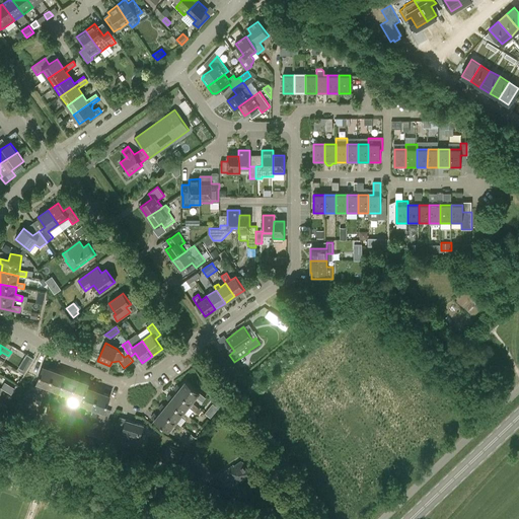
[(130,357),(122,345),(117,349),(124,357),(125,357),(128,355),(129,356),(129,357),(130,357)]
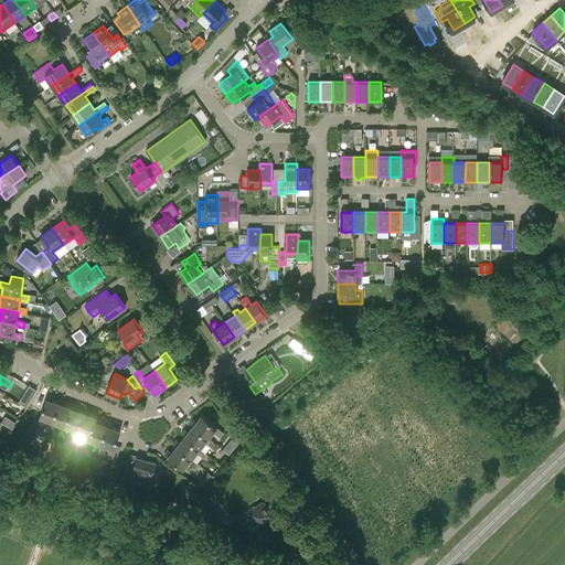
[(52,422),(60,403),(52,401),(53,396),(49,395),(40,417),(48,420),(44,428),(49,430),(52,422)]
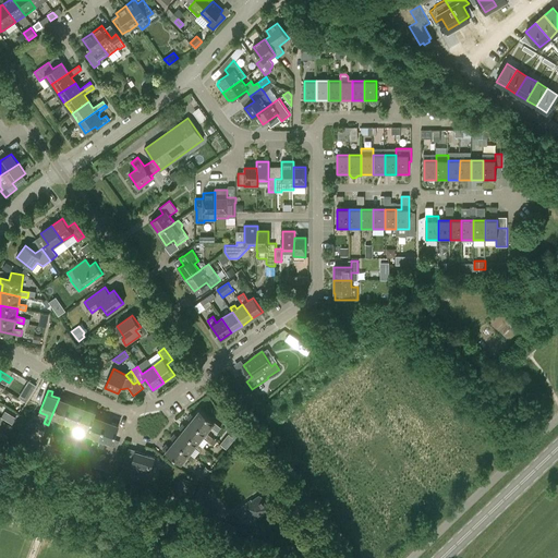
[(26,402),(29,397),(22,391),(17,397),(26,402)]
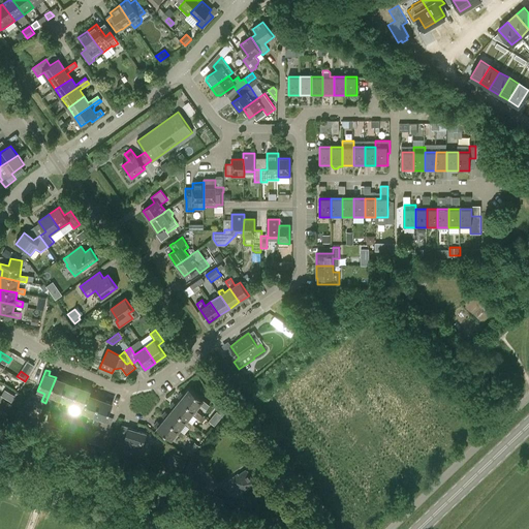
[(60,400),(67,382),(61,379),(62,376),(57,374),(56,377),(49,395),(56,398),(53,405),(58,407),(60,400)]
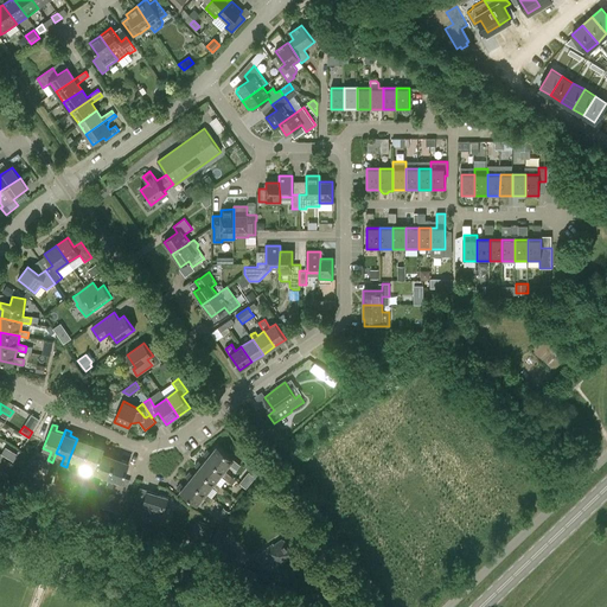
[(83,464),(90,443),(83,440),(84,436),(78,434),(77,439),(69,459),(77,461),(74,470),(80,472),(83,464)]
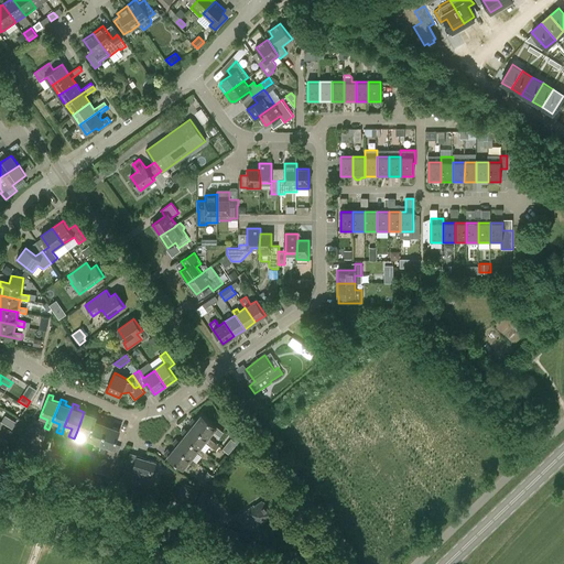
[(88,438),(96,416),(89,413),(90,410),(85,408),(84,412),(77,431),(84,434),(80,442),(86,443),(88,438)]
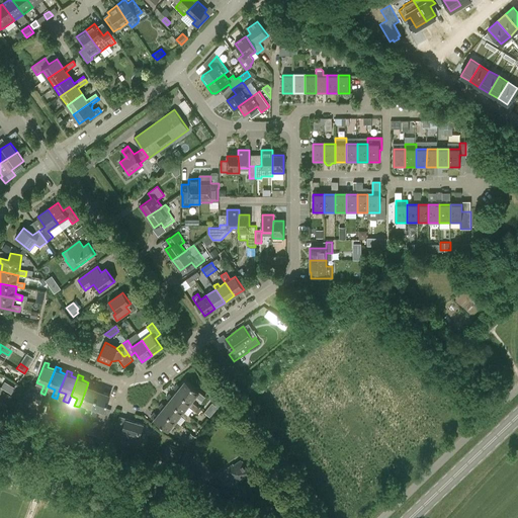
[(174,389),(177,391),(191,403),(196,397),(202,402),(205,398),(185,381),(180,386),(177,384),(174,389)]
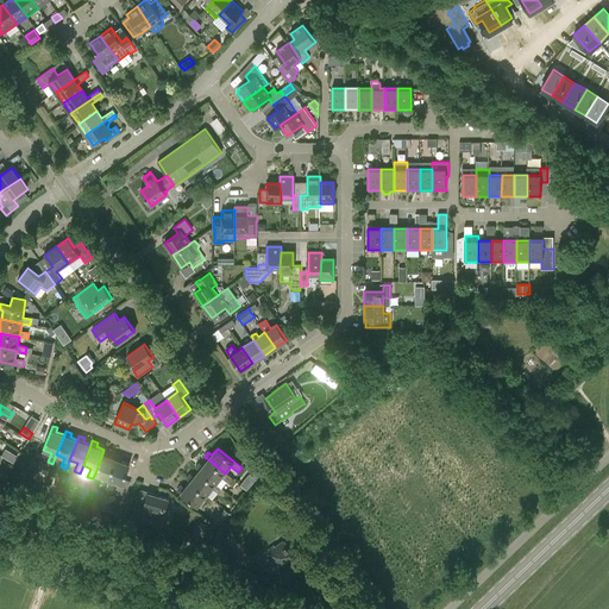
[(105,488),(108,479),(115,459),(107,457),(110,452),(104,450),(95,473),(102,477),(99,485),(105,488)]
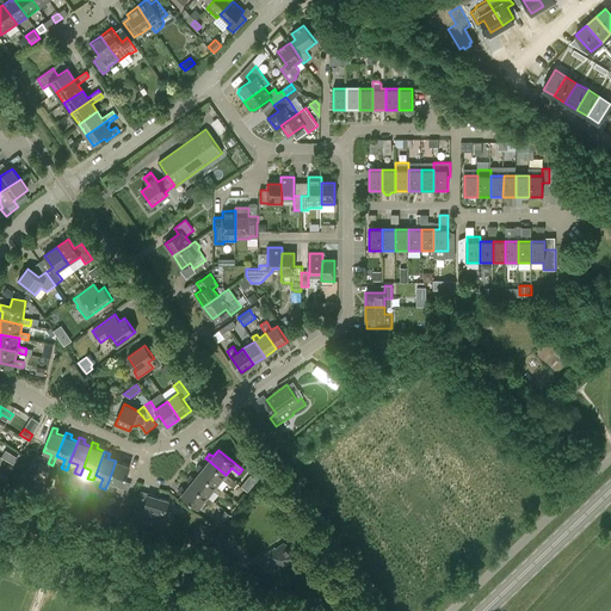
[(119,494),(129,467),(122,463),(123,458),(117,456),(116,461),(109,481),(117,483),(113,493),(119,494)]
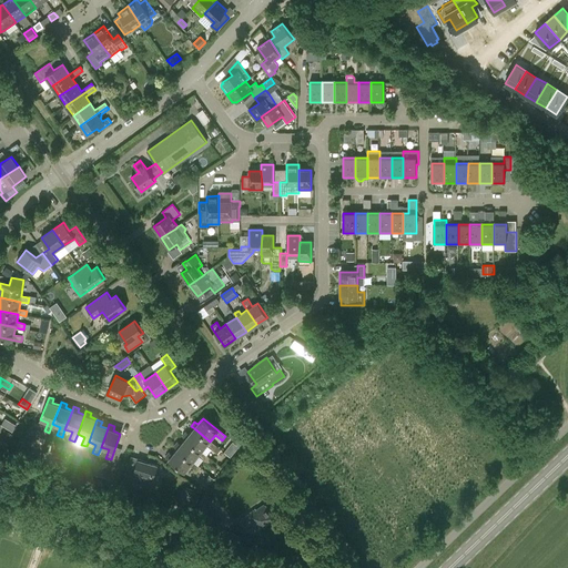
[(210,442),(194,428),(190,435),(186,432),(182,436),(185,439),(201,453),(208,445),(213,450),(216,447),(210,442)]
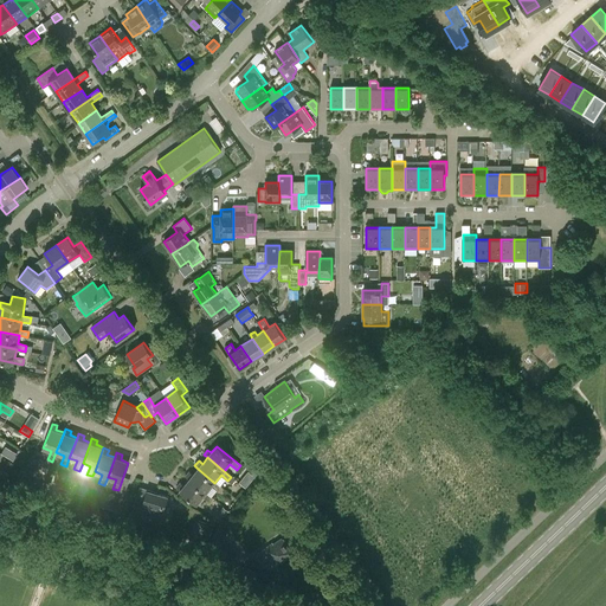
[(186,476),(189,479),(206,492),(212,487),(218,492),(221,488),(214,483),(198,469),(193,475),(189,472),(186,476)]
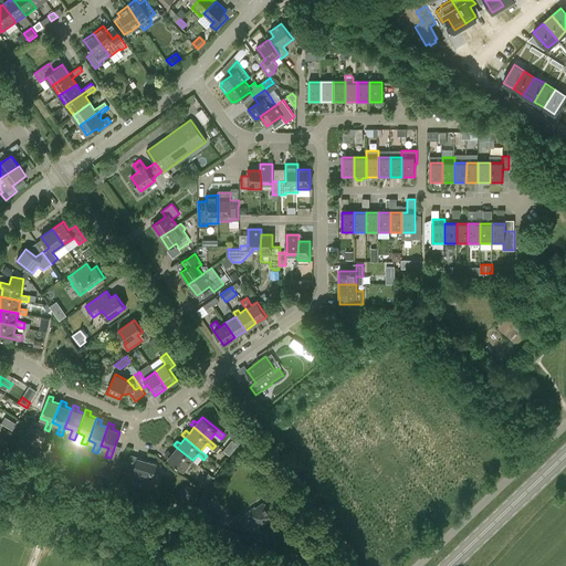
[(233,439),(227,450),(232,454),(240,443),(233,439)]
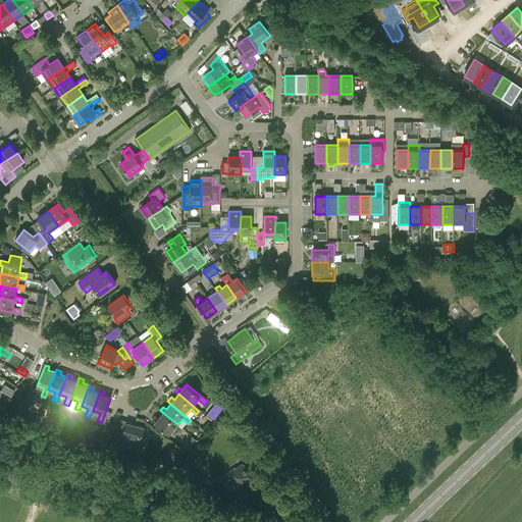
[(177,424),(163,413),(158,419),(155,416),(152,420),(169,434),(174,428),(180,433),(184,429),(177,424)]
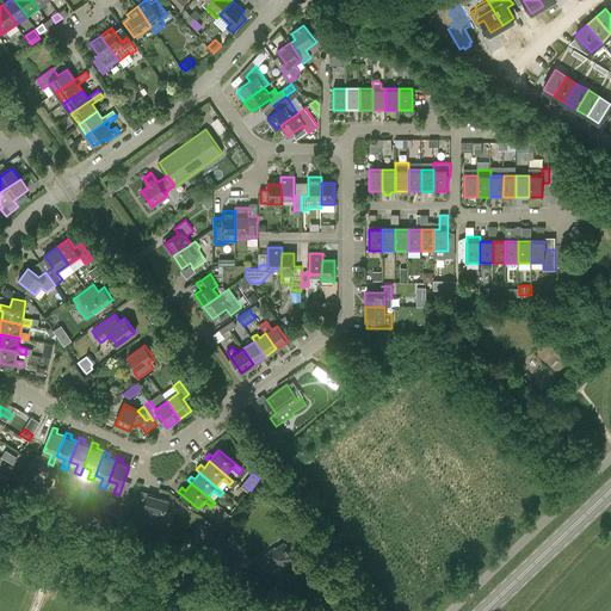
[(148,495),(146,504),(139,501),(131,524),(141,526),(141,524),(156,529),(160,518),(162,511),(165,512),(168,503),(148,495)]
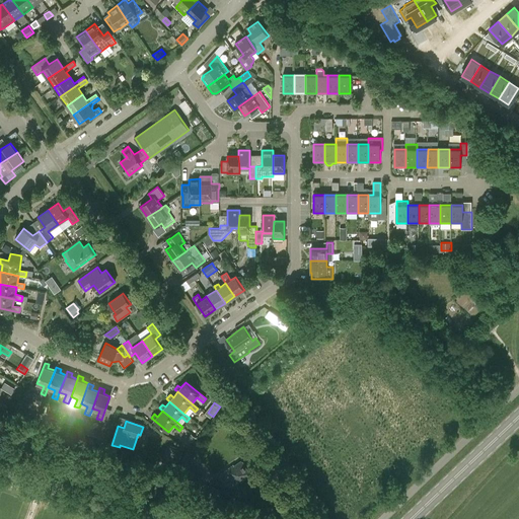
[(169,444),(163,458),(175,463),(181,449),(169,444)]
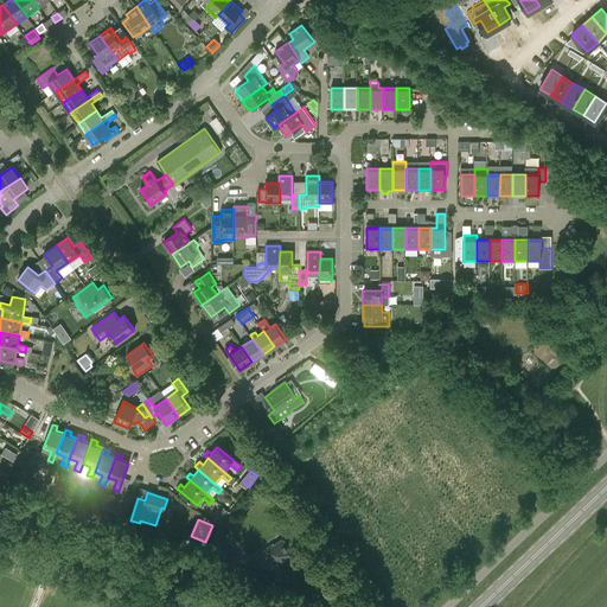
[(221,550),(228,532),(217,529),(211,545),(221,550)]
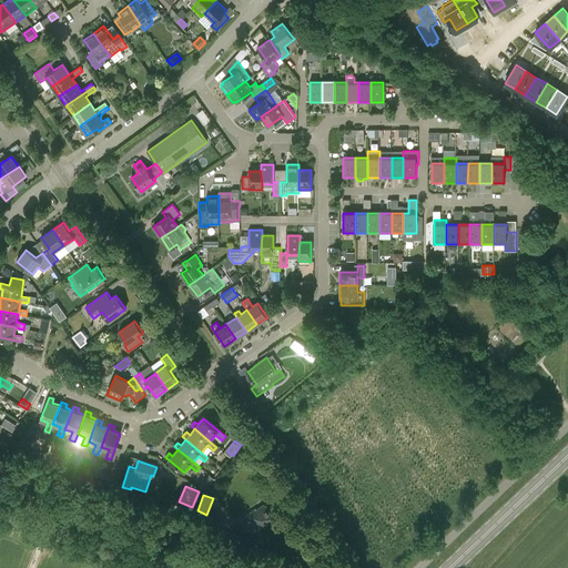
[(255,510),(249,515),(241,520),(247,529),(254,524),(257,529),(273,518),(264,506),(256,511),(255,510)]
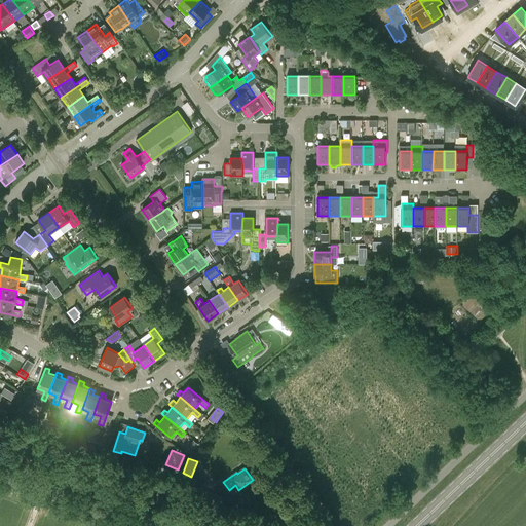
[(252,500),(240,497),(239,502),(250,506),(252,500)]
